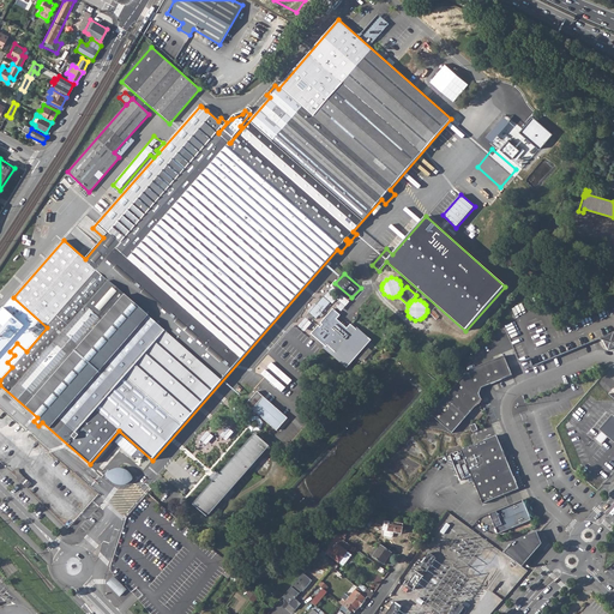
[(321,313),(324,315),(326,313),(324,311),(332,300),(326,295),(312,311),(319,317),(321,313)]
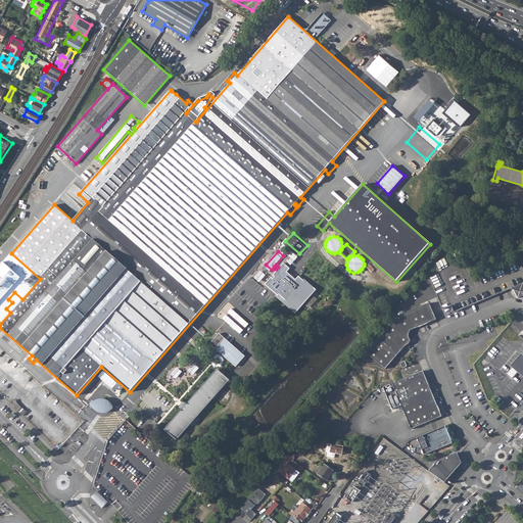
[(274,275),(268,282),(279,292),(280,293),(281,292),(297,306),(315,286),(300,274),(298,278),(289,270),(292,267),(286,262),(275,273),(277,275),(275,277),(274,275)]
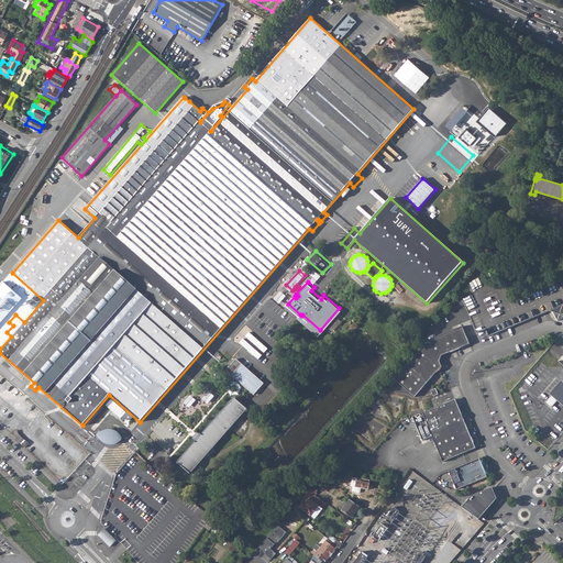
[(562,306),(562,305),(551,310),(552,311),(556,320),(562,317),(562,306)]
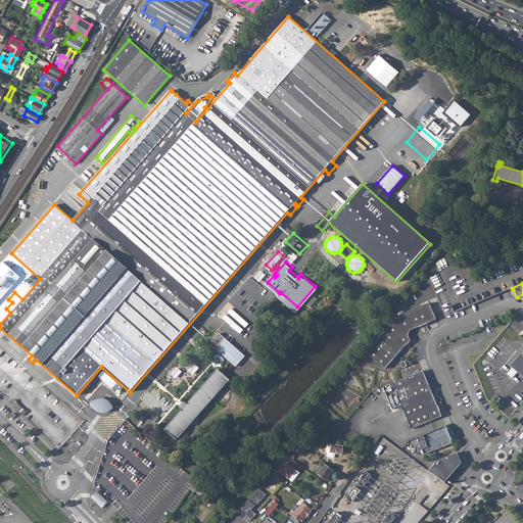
[(318,288),(315,286),(297,306),(281,292),(280,293),(279,292),(277,294),(297,312),(318,288)]
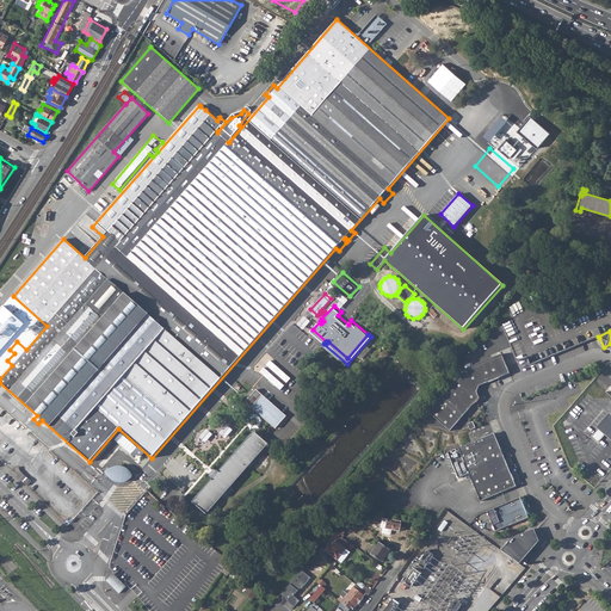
[(510,376),(506,368),(517,363),(512,352),(503,357),(467,371),(429,415),(451,434),(467,417),(480,401),(477,395),(480,389),(510,376)]
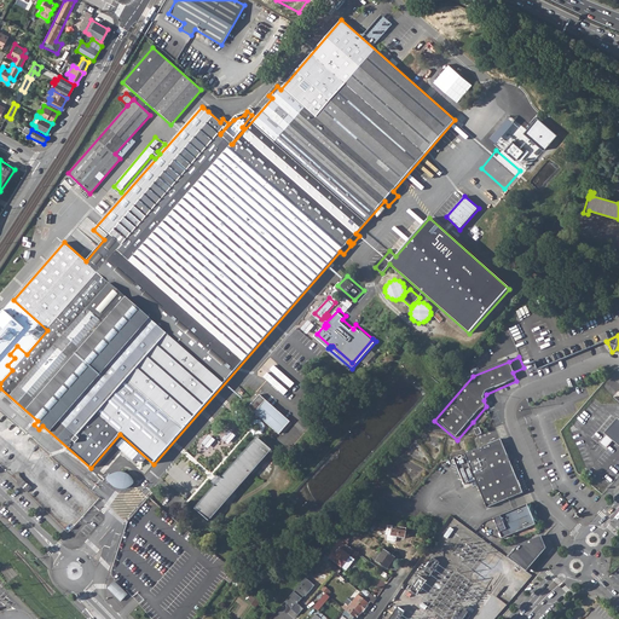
[(248,409),(279,435),(290,422),(259,395),(248,409)]
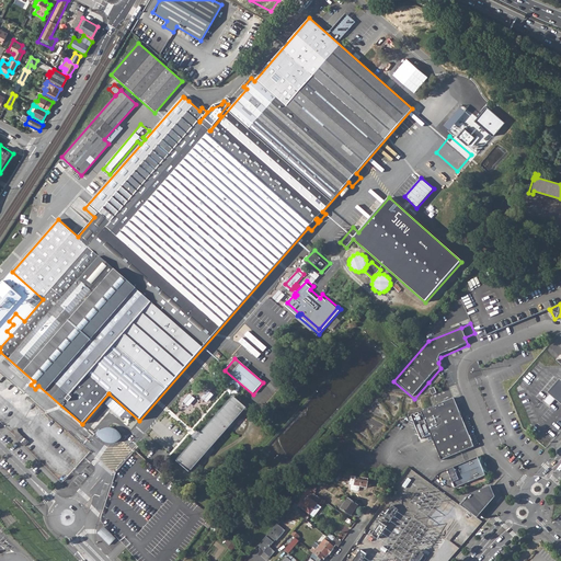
[(544,401),(549,405),(553,400),(560,390),(560,381),(559,379),(547,393),(549,395),(544,401)]
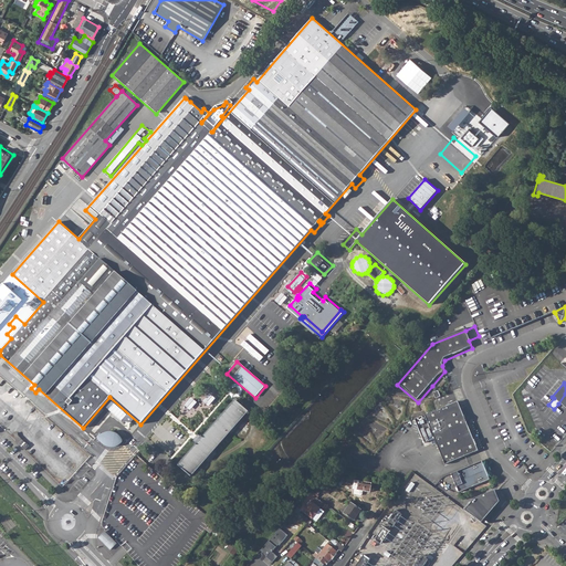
[(432,386),(418,402),(420,405),(435,388),(432,386)]
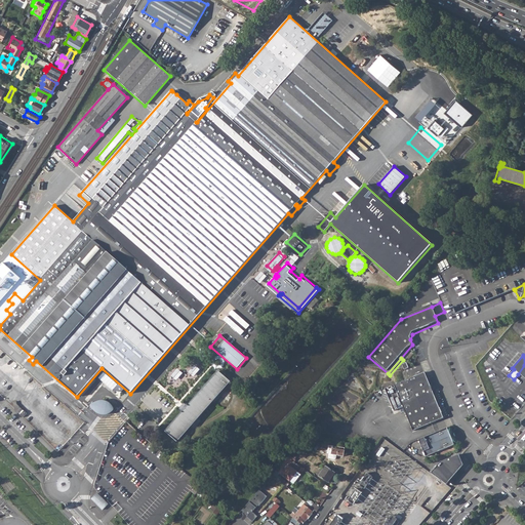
[(165,432),(176,442),(229,381),(217,371),(165,432)]
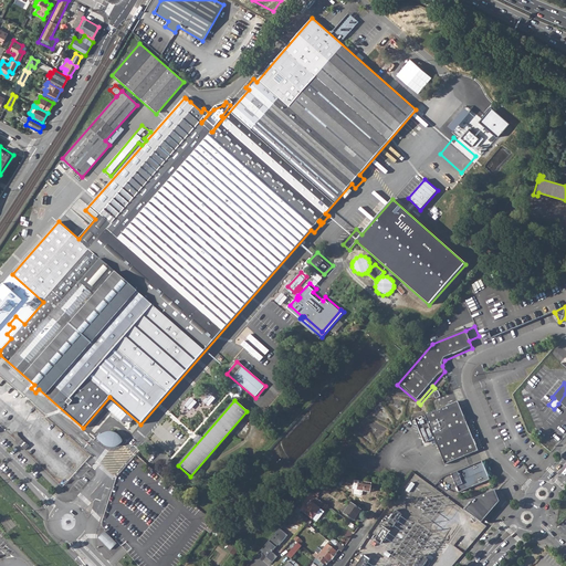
[(127,415),(112,401),(106,408),(122,421),(127,415)]
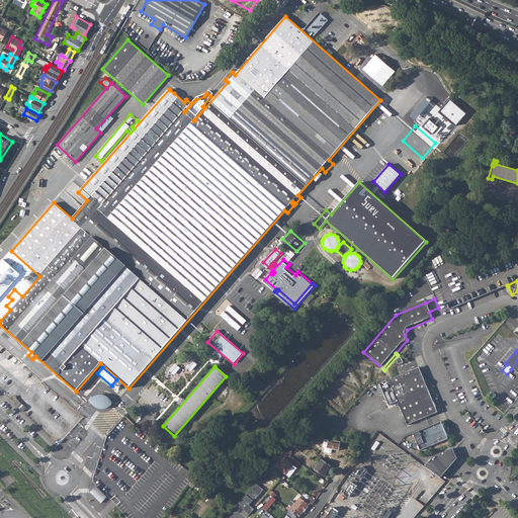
[(397,403),(406,425),(414,422),(437,413),(419,369),(379,385),(387,407),(397,403)]
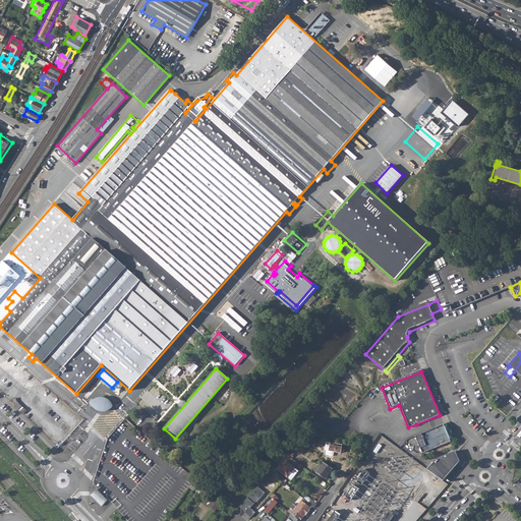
[(98,396),(102,391),(94,385),(90,390),(98,396)]
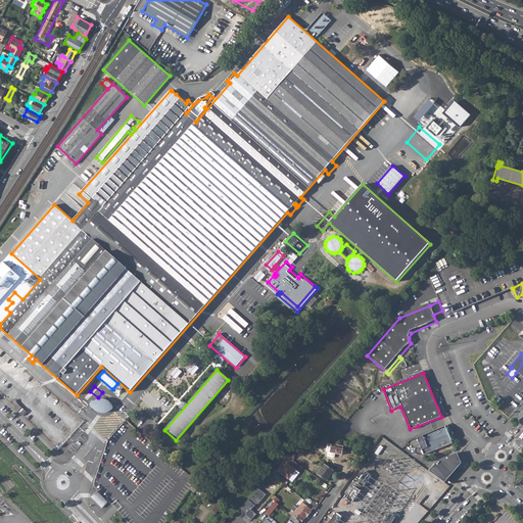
[(14,409),(19,413),(22,417),(27,413),(24,411),(25,410),(17,403),(16,400),(12,401),(14,409)]
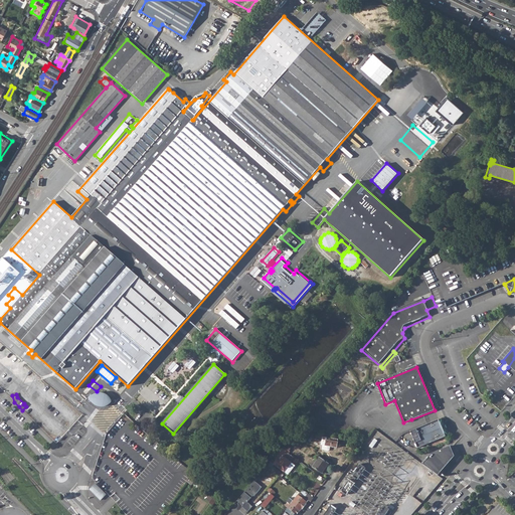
[(102,394),(98,395),(93,397),(92,400),(98,404),(104,405),(106,405),(109,403),(111,402),(109,398),(106,396),(102,394)]
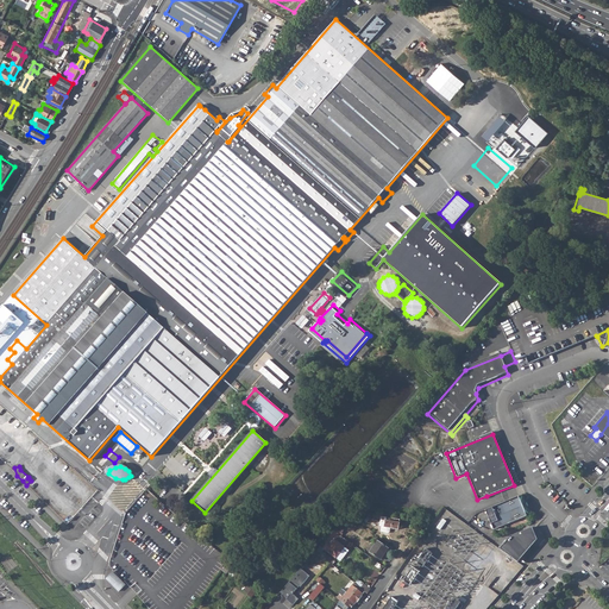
[(42,494),(31,483),(27,487),(38,497),(42,494)]
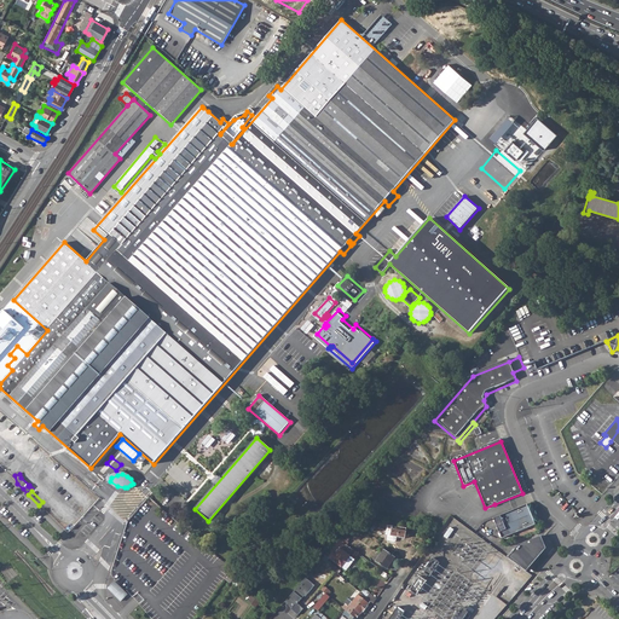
[(531,513),(527,504),(493,518),(502,538),(536,525),(531,513)]
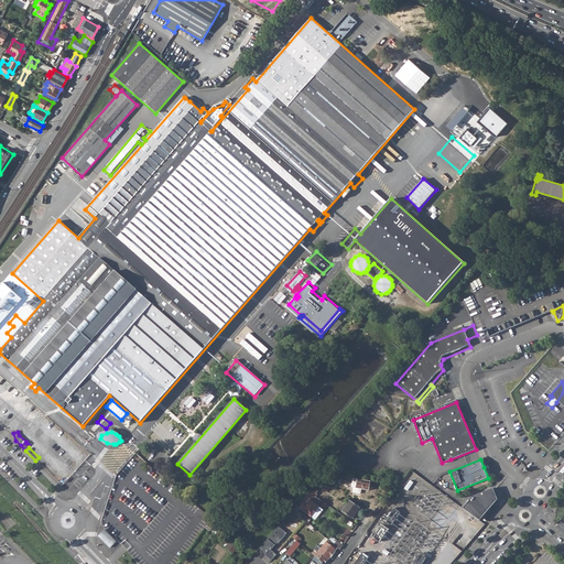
[(360,490),(368,491),(370,483),(347,478),(344,481),(354,484),(351,492),(353,494),(358,495),(360,494),(360,490)]
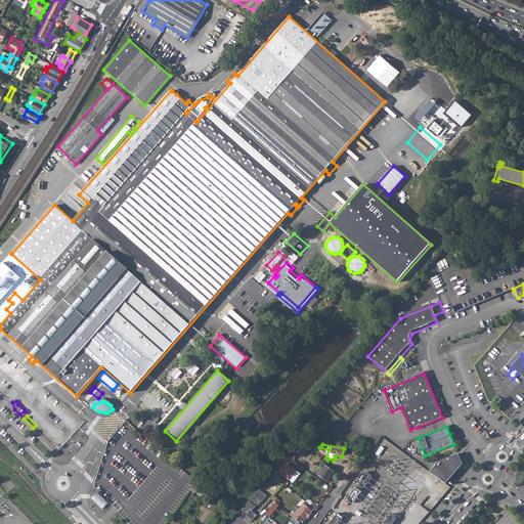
[(381,446),(376,453),(379,456),(385,448),(381,446)]
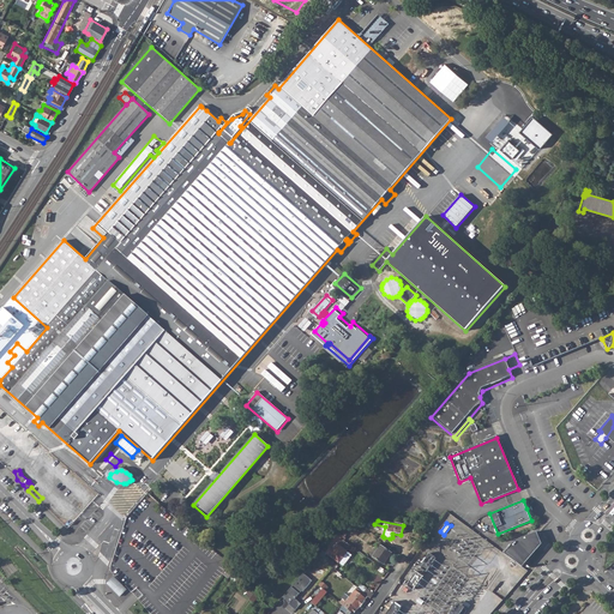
[(523,564),(537,549),(536,548),(541,545),(539,539),(537,534),(535,535),(535,533),(515,541),(504,554),(522,567),(524,564),(523,564)]
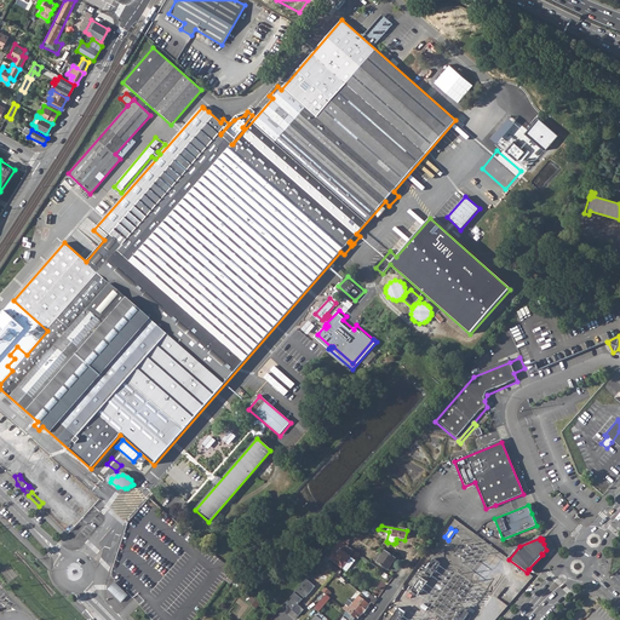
[(332,549),(334,551),(337,549),(338,550),(343,543),(339,540),(332,549)]
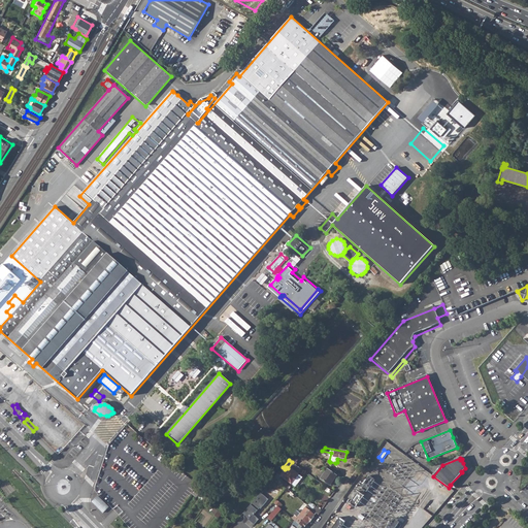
[(281,476),(291,485),(298,474),(290,468),(286,473),(284,471),(281,476)]
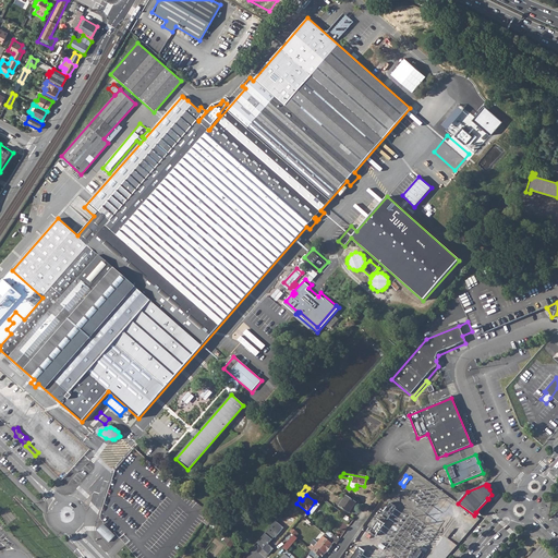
[(289,505),(291,507),(299,498),(296,496),(289,505)]
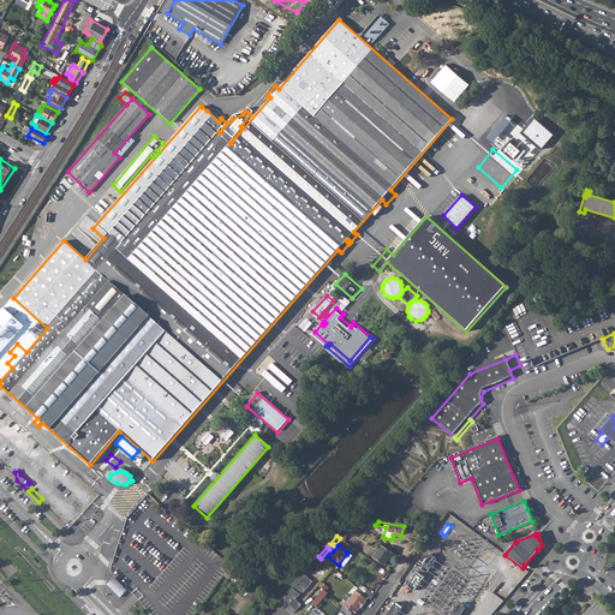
[(370,556),(383,566),(392,555),(381,547),(377,551),(375,550),(370,556)]
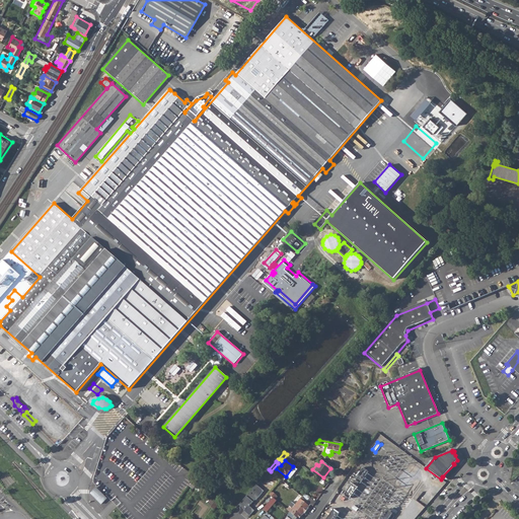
[(297,470),(293,466),(286,476),(289,479),(297,470)]
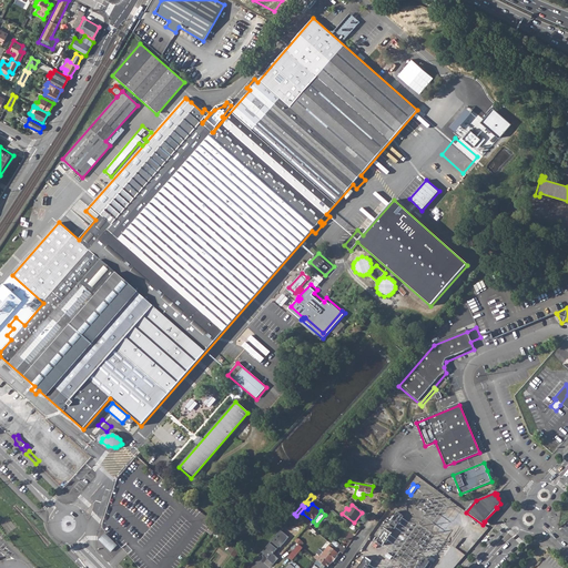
[(389,525),(396,528),(404,515),(396,511),(389,525)]
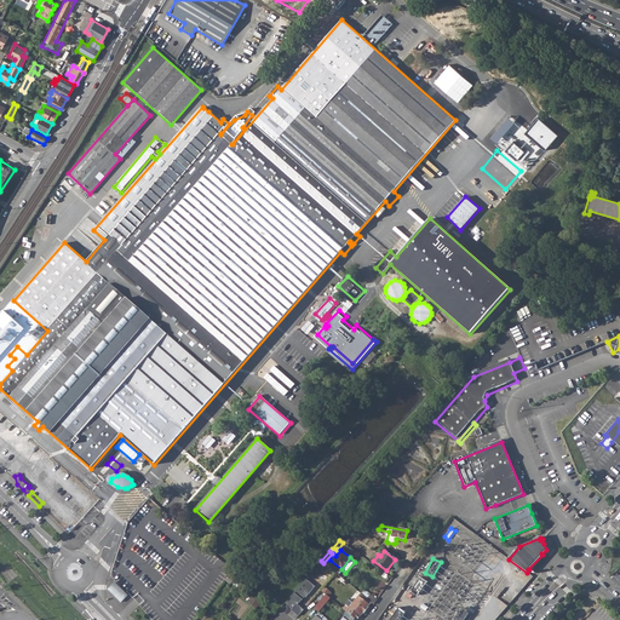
[(413,572),(403,585),(418,596),(429,583),(413,572)]
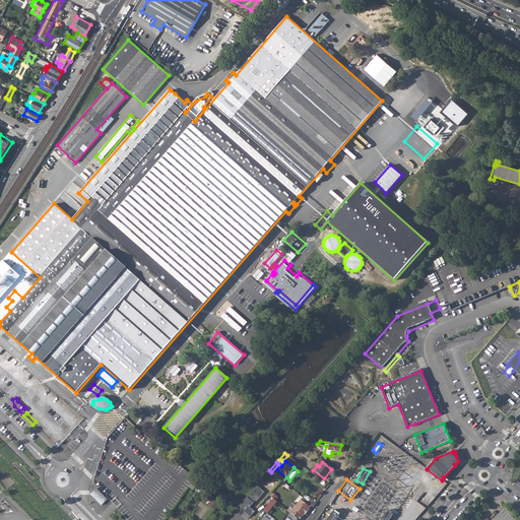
[(96,489),(89,495),(101,506),(108,500),(96,489)]
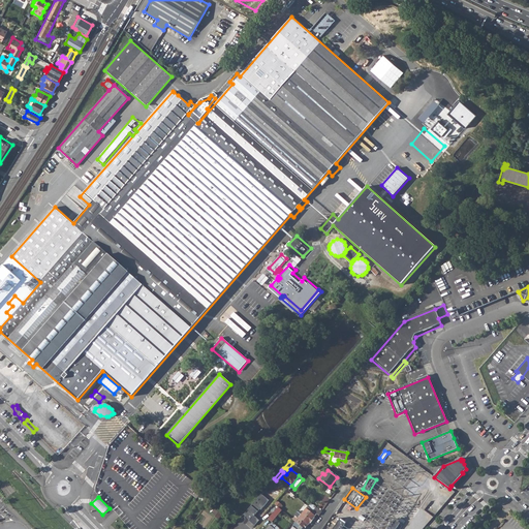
[(300,526),(302,528),(303,528),(307,525),(307,526),(316,515),(307,507),(297,520),(294,522),(296,523),(300,526)]
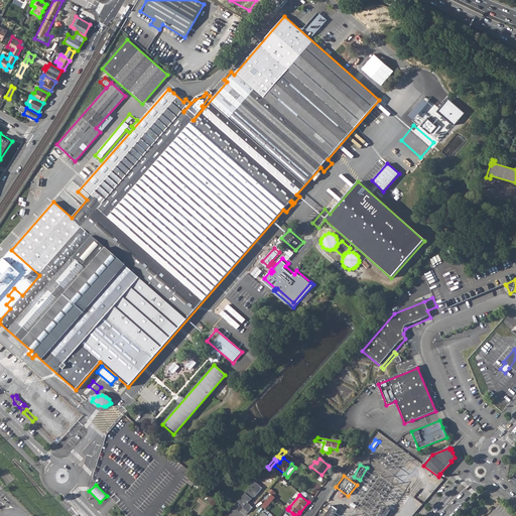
[(235,505),(246,515),(251,509),(240,499),(235,505)]
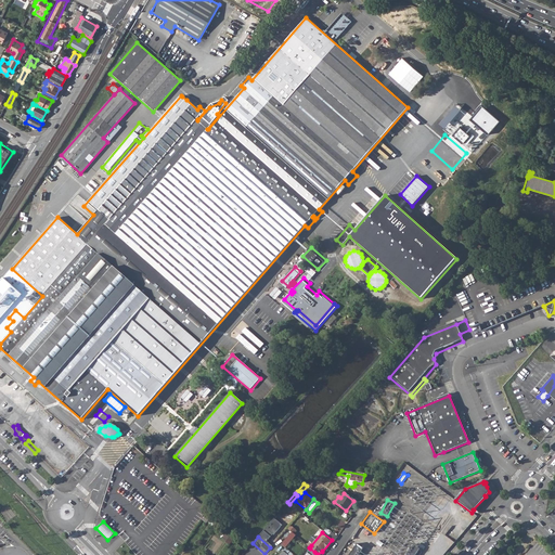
[(413,543),(404,554),(418,554),(423,551),(417,546),(413,543)]
